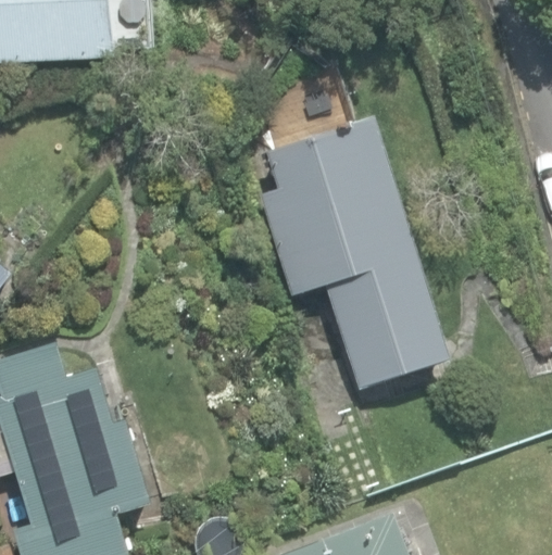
[(0,63),(115,58),(112,0),(0,0),(0,63)]
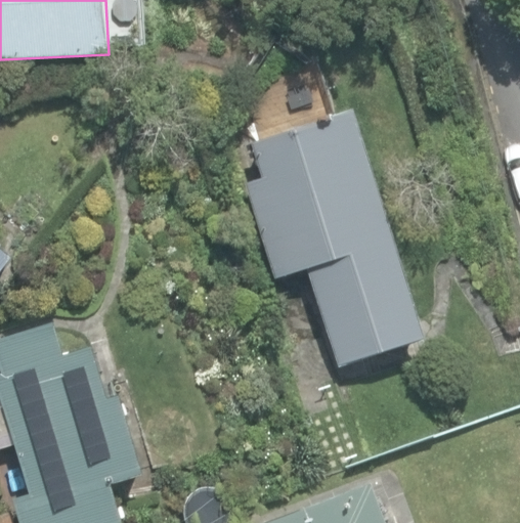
[(306,268),(337,365),(425,338),(351,109),(250,141),(260,176),(244,181),(274,278),(306,268)]
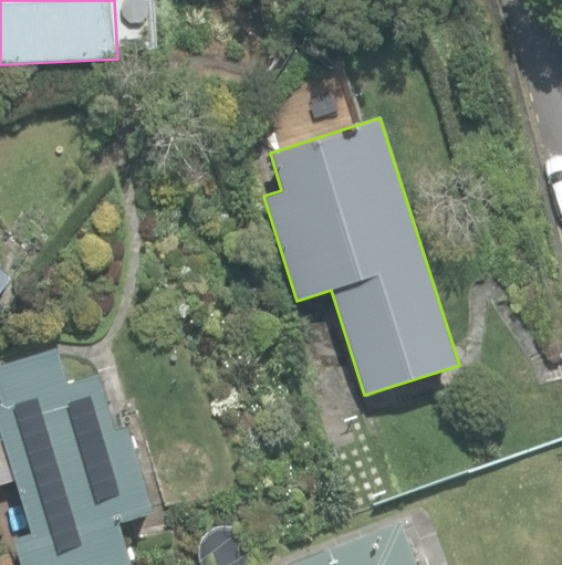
[(0,291),(12,278),(0,267),(0,291)]
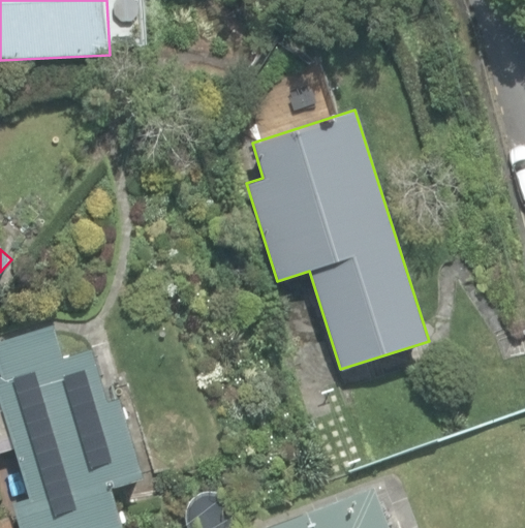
[(10,502),(18,527),(122,527),(123,527),(111,487),(144,476),(120,397),(107,401),(92,348),(62,356),(53,324),(0,340),(0,409),(0,452),(12,448),(27,497),(10,502)]
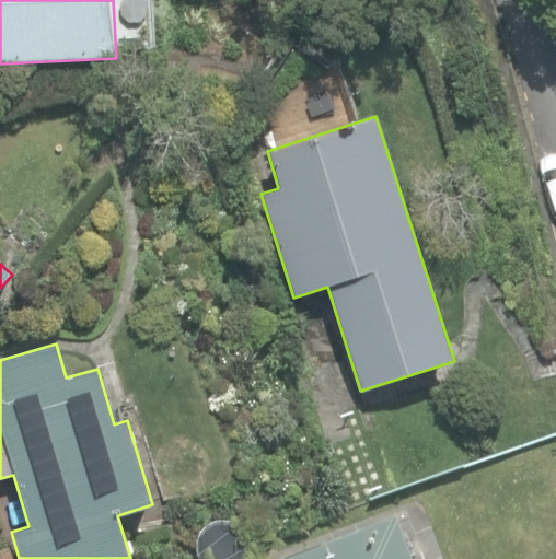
[(275,558),(412,558),(395,514),(275,558)]
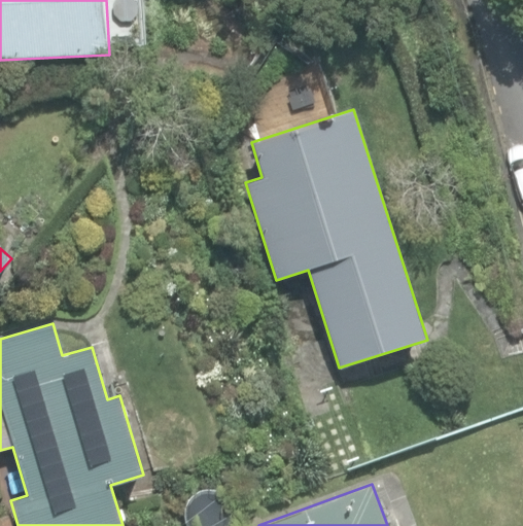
All buildings are outlined.
